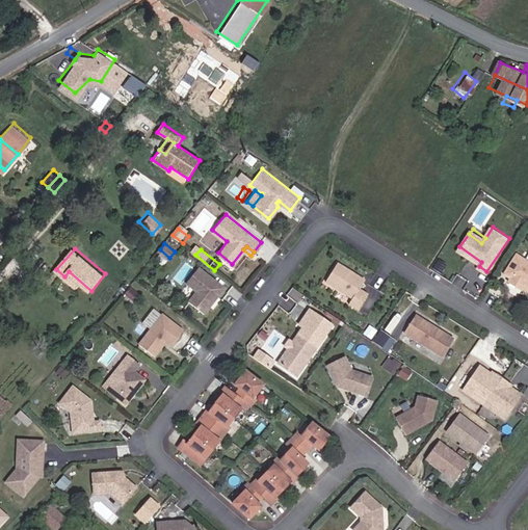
[(527,261),(512,252),(500,271),(506,275),(504,279),(513,285),(516,282),(520,284),(527,289),(527,261)]
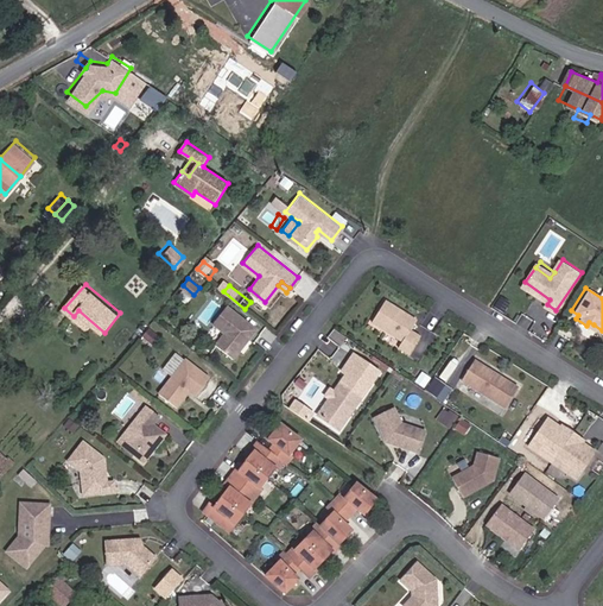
[(385,301),(370,322),(400,342),(395,348),(406,354),(418,338),(408,330),(414,321),(401,311),(402,309),(398,305),(395,308),(385,301)]
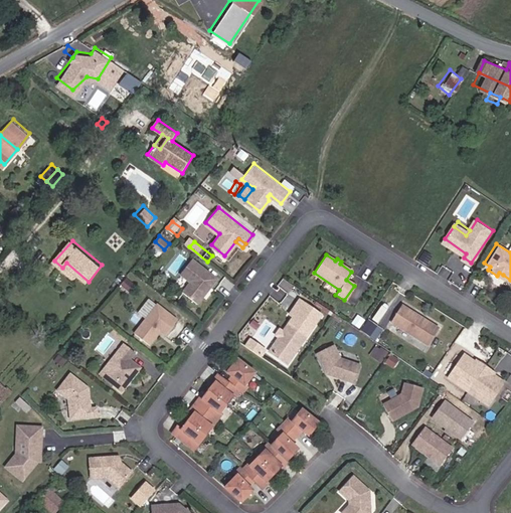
[(192,259),(181,273),(192,282),(183,292),(197,302),(203,295),(202,294),(204,291),(205,292),(217,279),(192,259)]
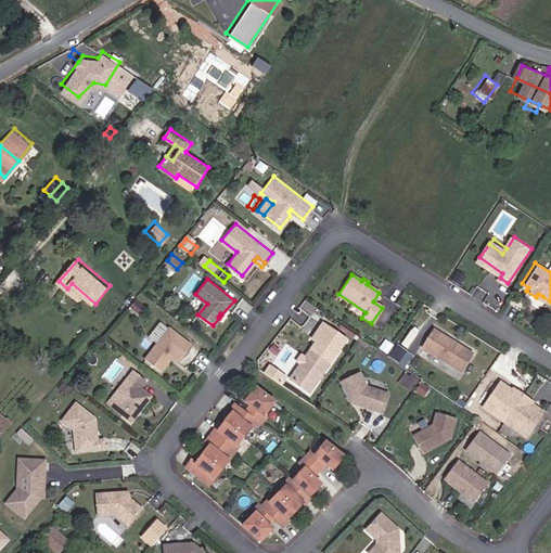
[(317,341),(291,378),(309,391),(345,338),(323,323),(314,338),(317,341)]
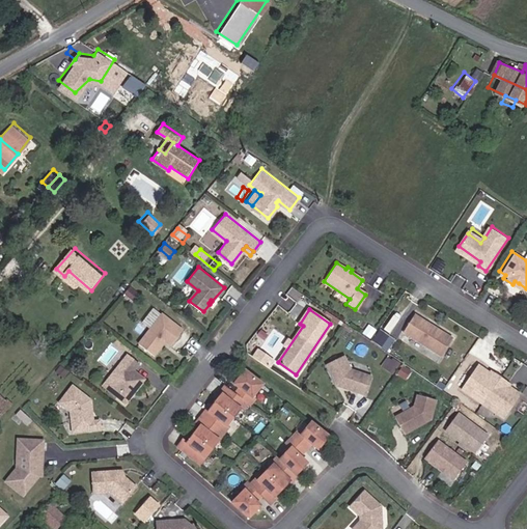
[(169,343),(182,328),(161,311),(136,340),(151,354),(164,339),(169,343)]
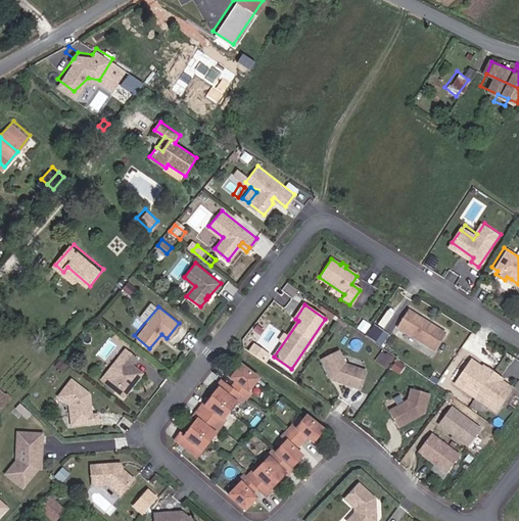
[(407,311),(396,327),(435,350),(445,333),(407,311)]
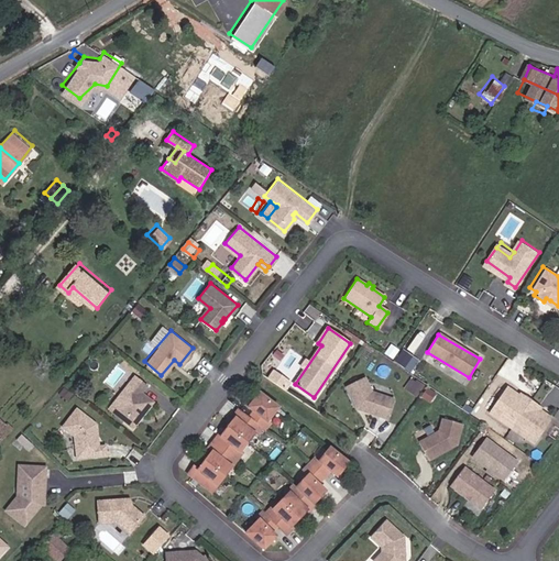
[(272,371),(267,378),(278,385),(283,377),(272,371)]
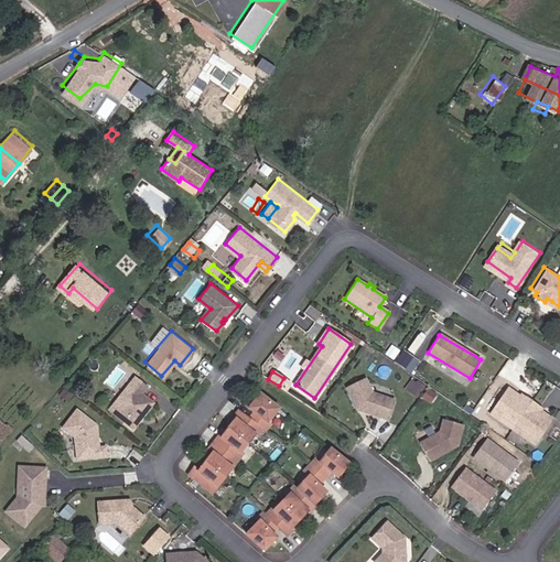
[(133,376),(120,392),(121,396),(116,402),(120,406),(116,410),(125,418),(122,421),(131,428),(137,421),(136,419),(138,415),(140,415),(152,402),(140,392),(146,386),(133,376)]
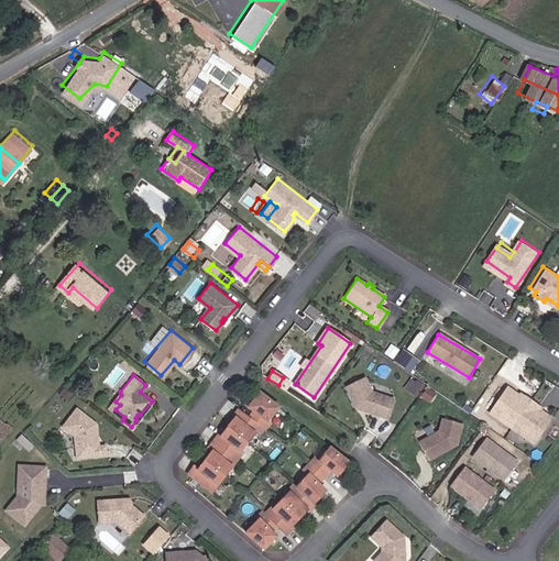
[(364,377),(347,386),(358,408),(361,409),(363,407),(365,408),(366,411),(388,418),(395,398),(371,391),(364,377)]
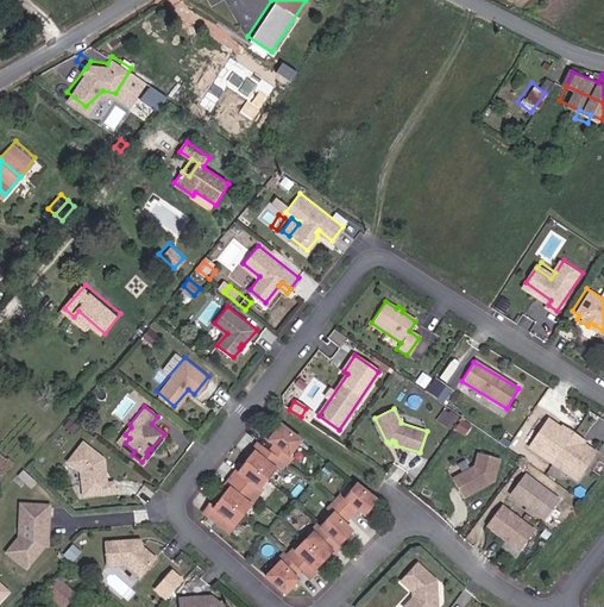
[(564,430),(547,419),(529,448),(578,480),(596,452),(582,443),(584,439),(566,427),(564,430)]
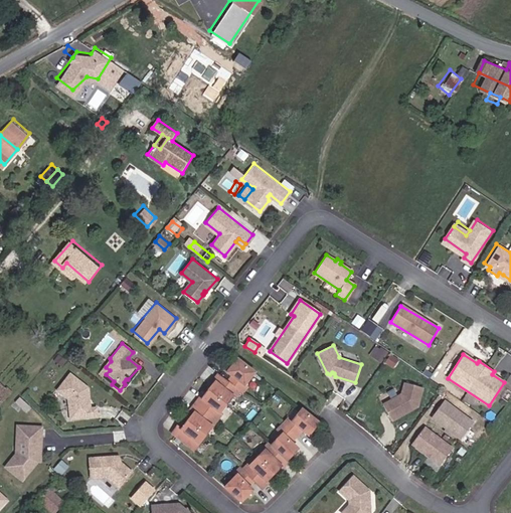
[(250,369),(233,356),(223,369),(228,372),(223,378),(213,371),(208,377),(210,379),(197,395),(195,393),(185,406),(189,409),(177,425),(173,422),(168,429),(190,446),(195,439),(193,438),(205,421),(207,423),(213,416),(209,413),(226,391),(230,394),(234,388),(237,390),(242,384),(240,382),(250,369)]
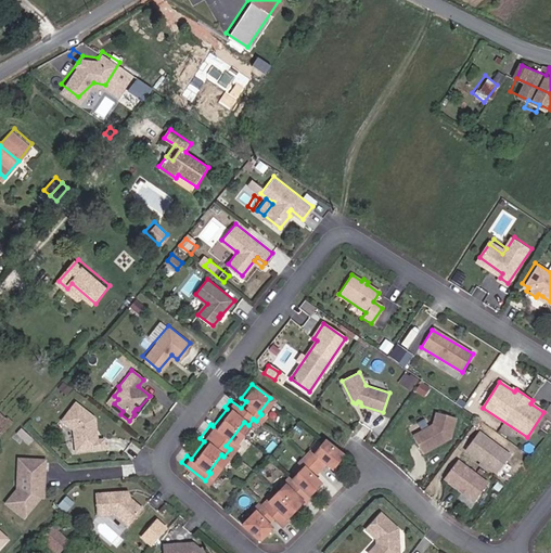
[(105,401),(120,414),(123,411),(114,403),(118,399),(114,396),(119,389),(118,386),(105,401)]
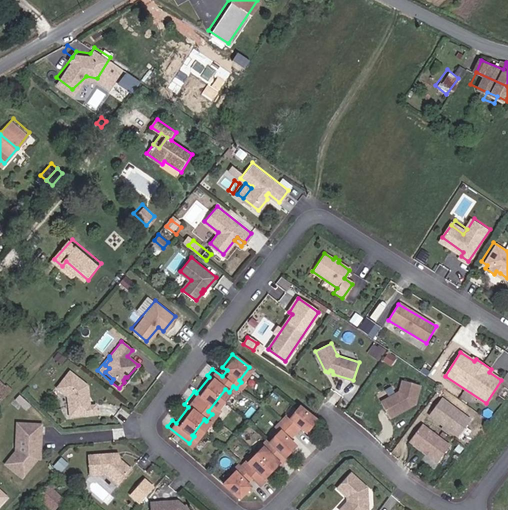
[(70,371),(57,387),(66,395),(71,420),(97,415),(95,406),(91,407),(90,399),(88,397),(86,392),(88,390),(87,385),(70,371)]
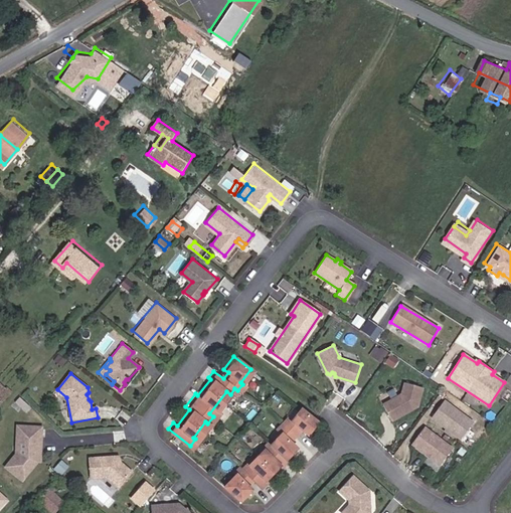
[(400,395),(382,405),(391,422),(404,414),(404,412),(408,410),(411,411),(416,408),(421,389),(404,384),(400,395)]
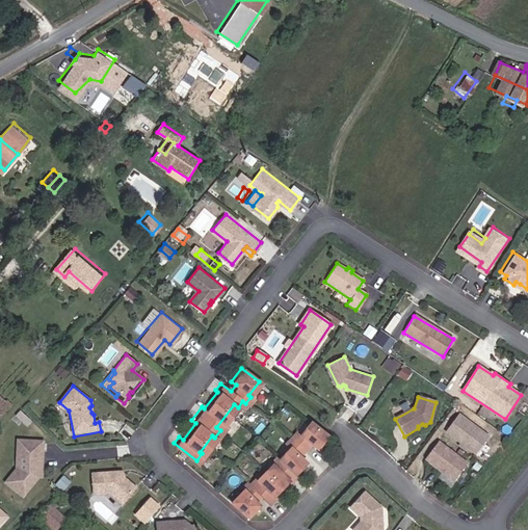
[(0,416),(10,404),(3,399),(0,402),(0,416)]
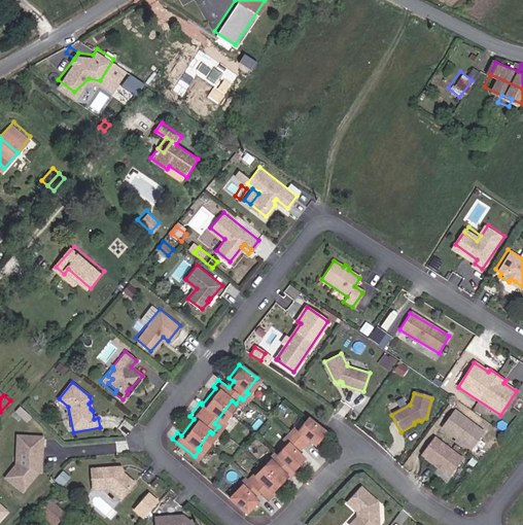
[(483,433),(454,411),(441,426),(457,439),(461,443),(471,450),(483,433)]
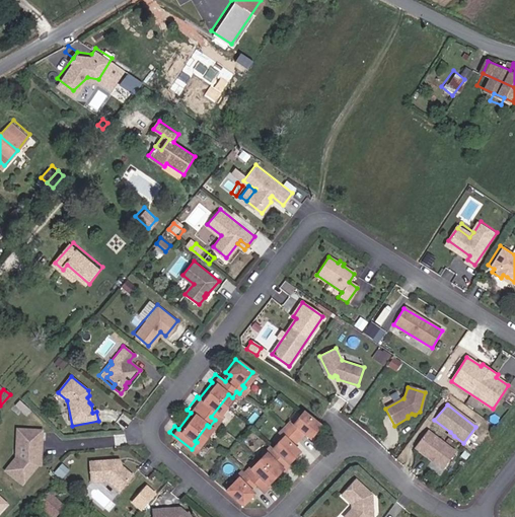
[(316,424),(299,411),(289,424),(285,421),(274,432),(276,434),(239,471),(237,469),(231,475),(233,477),(221,490),(237,505),(249,493),(244,489),(249,483),(259,492),(265,486),(263,484),(278,468),(279,470),(285,464),(283,462),(295,451),(288,444),(299,433),(306,437),(316,424)]
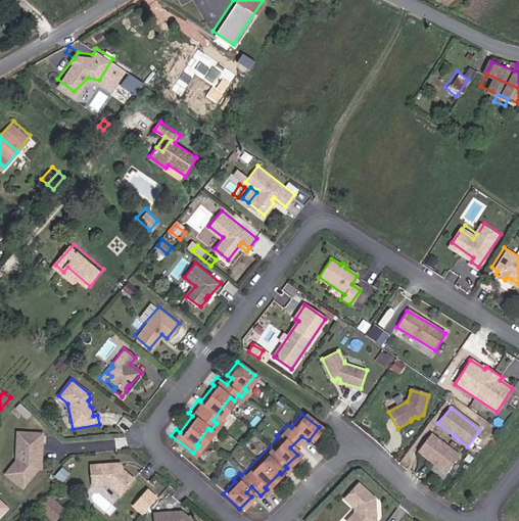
[(24,486),(38,467),(38,458),(41,458),(43,433),(29,431),(28,447),(17,446),(16,460),(6,474),(24,486)]
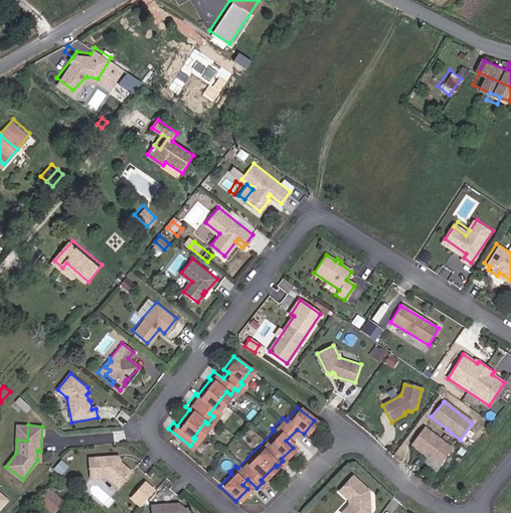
[(27,441),(28,424),(18,424),(17,440),(27,441)]
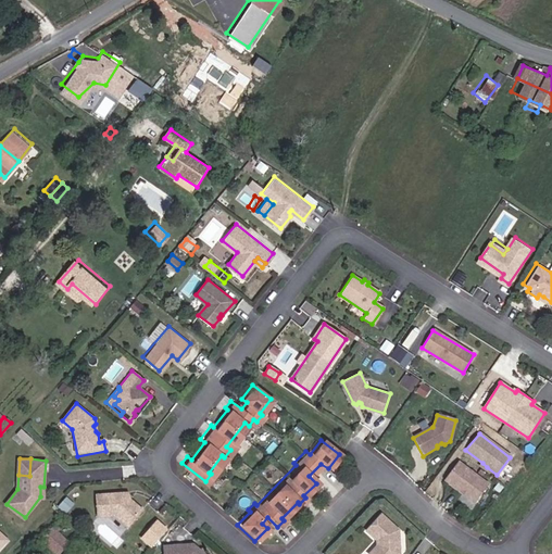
[(456,462),(443,478),(474,502),(487,485),(456,462)]
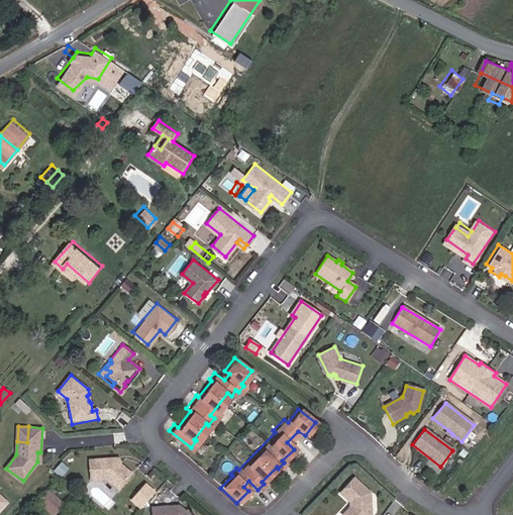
[(112,456),(88,458),(89,479),(105,478),(116,488),(130,473),(112,456)]
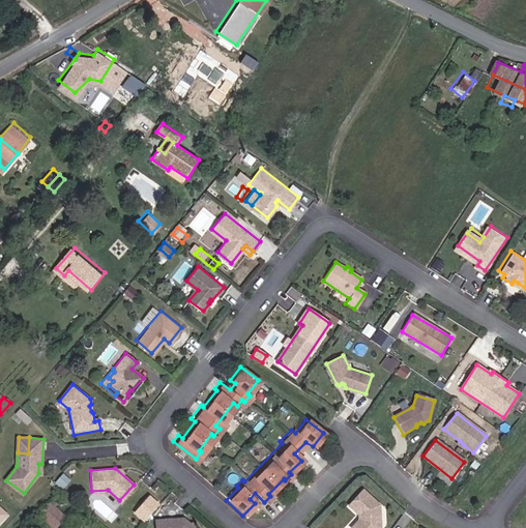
[(58,486),(65,479),(59,473),(53,479),(58,486)]
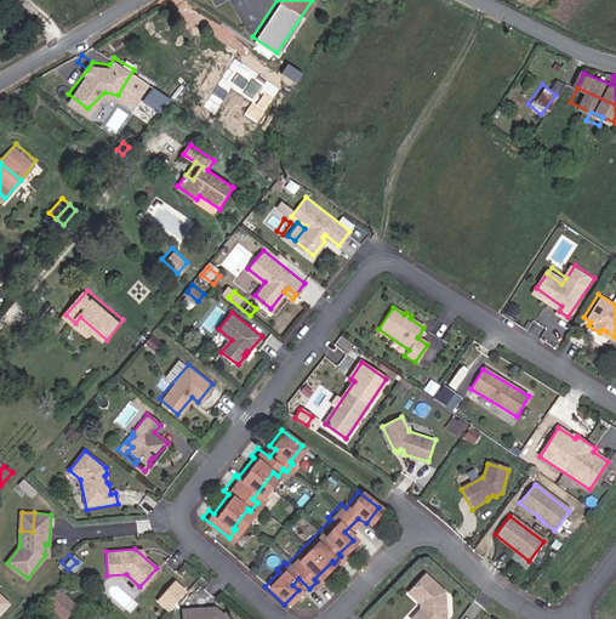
[(165,609),(183,588),(171,577),(152,597),(165,609)]
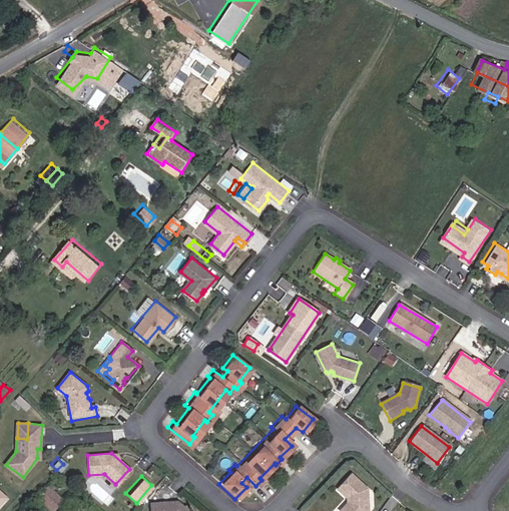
[(364,510),(363,491),(348,477),(335,492),(344,499),(345,501),(346,501),(347,506),(344,507),(340,510),(364,510)]
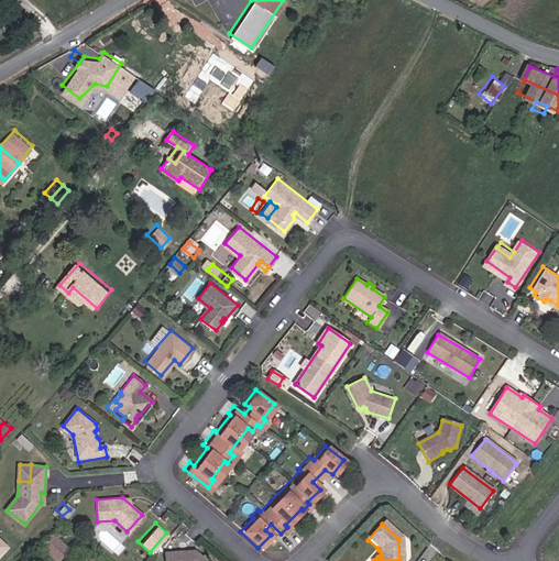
[(58,554),(69,543),(55,529),(43,541),(58,554)]
